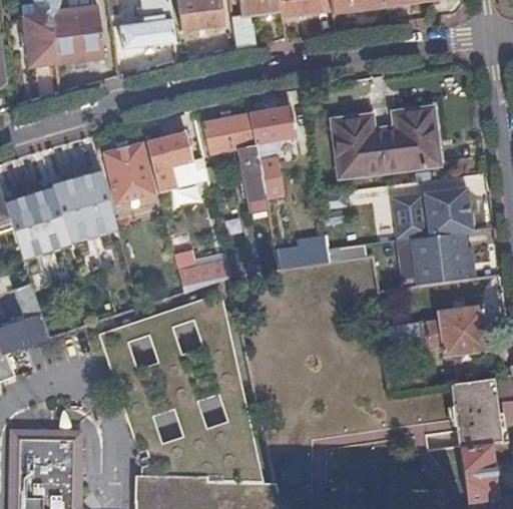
[(104,57),(98,7),(94,7),(93,0),(48,0),(48,1),(50,13),(56,62),(104,57)]
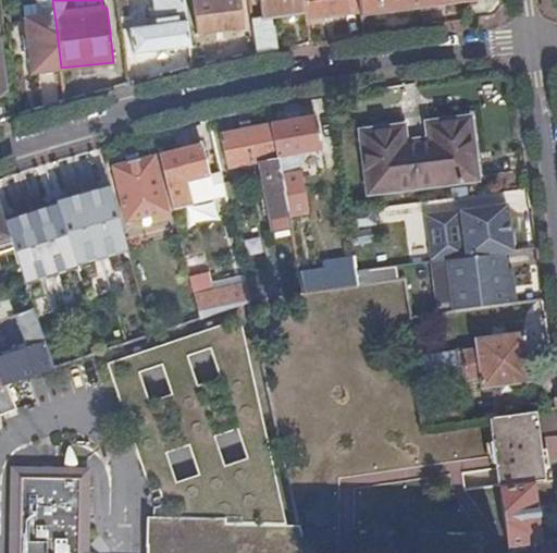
[(190,46),(184,0),(153,0),(157,25),(131,28),(135,53),(190,46)]
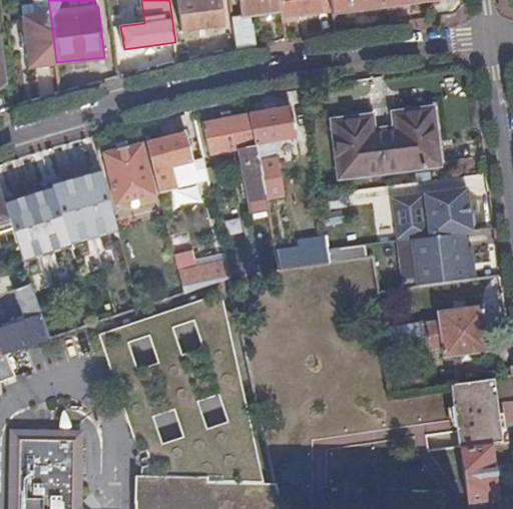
[(224,23),(220,0),(177,0),(182,31),(223,25),(224,23)]
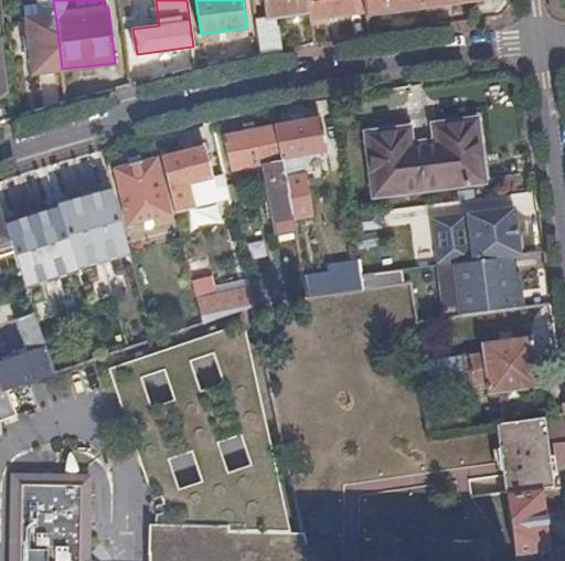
[(311,12),(310,0),(264,0),(266,19),(276,17),(311,12)]
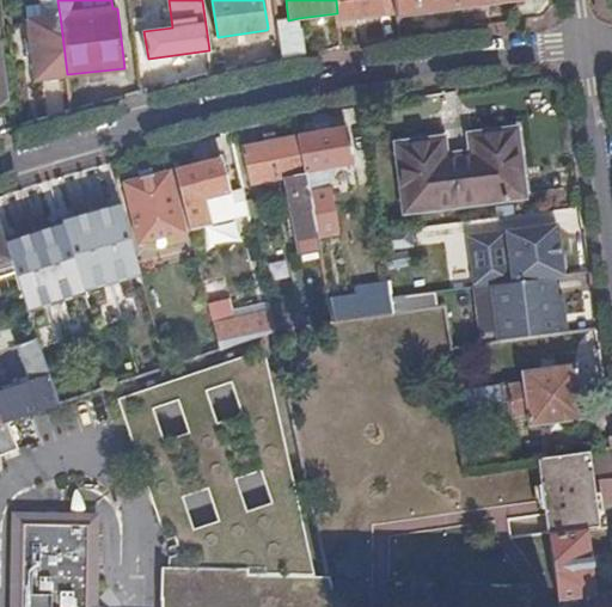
[(398,12),(396,0),(336,0),(337,13),(338,20),(398,12)]
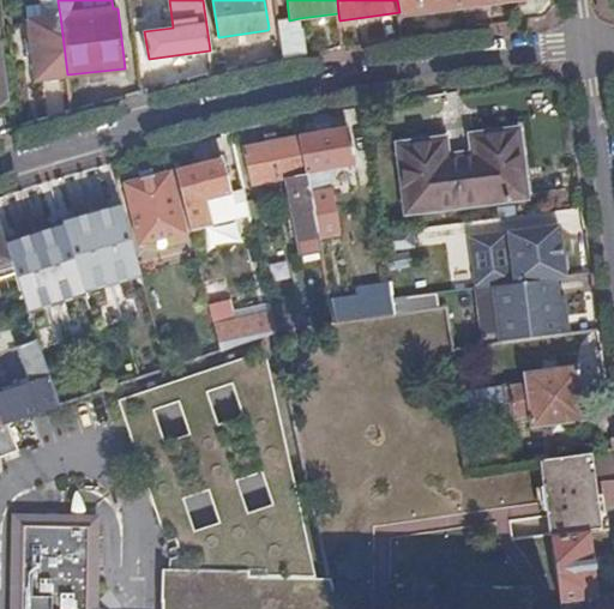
[(397,0),(399,12),(399,16),(525,0),(397,0)]
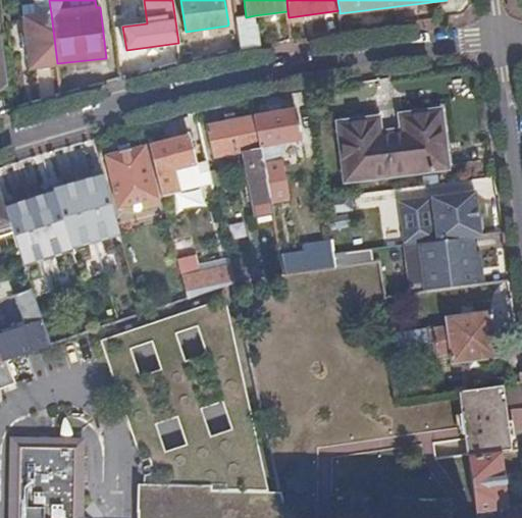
[(57,63),(51,13),(24,16),(32,67),(57,63)]
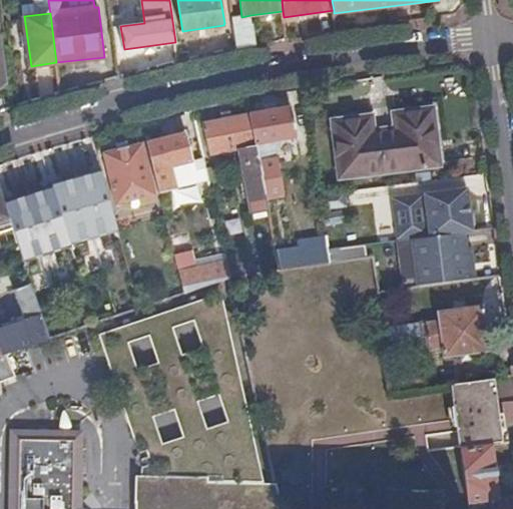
[(257,44),(253,23),(251,23),(233,25),(236,48),(257,44)]
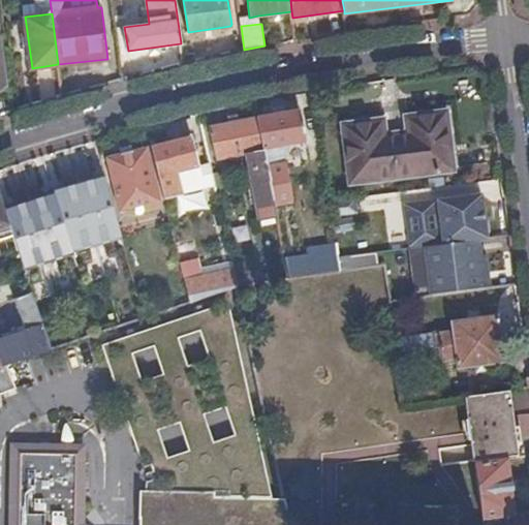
[(306,143),(300,110),(258,117),(275,201),(276,205),(292,202),(282,147),(306,143)]
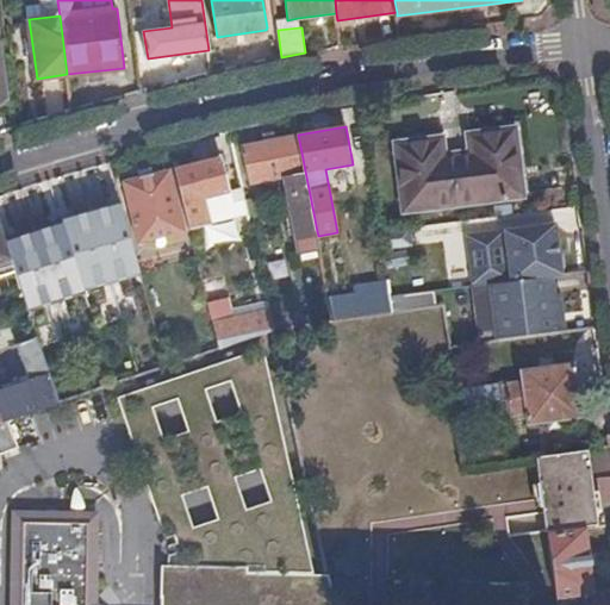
[(442,139),(399,145),(408,210),(521,194),(512,131),(468,137),(471,153),(444,156),(442,139)]
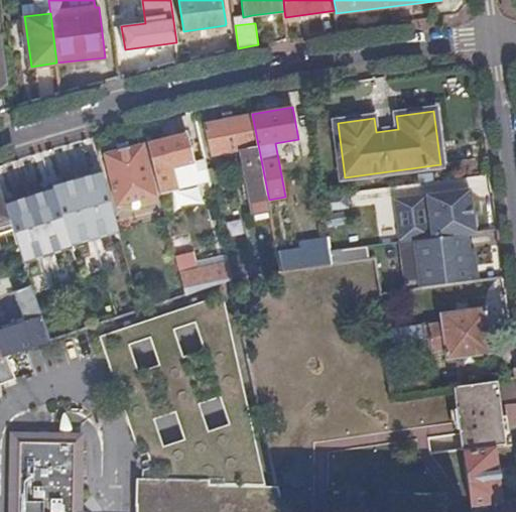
[(268,196),(252,114),(204,122),(211,156),(240,150),(250,199),(268,196)]
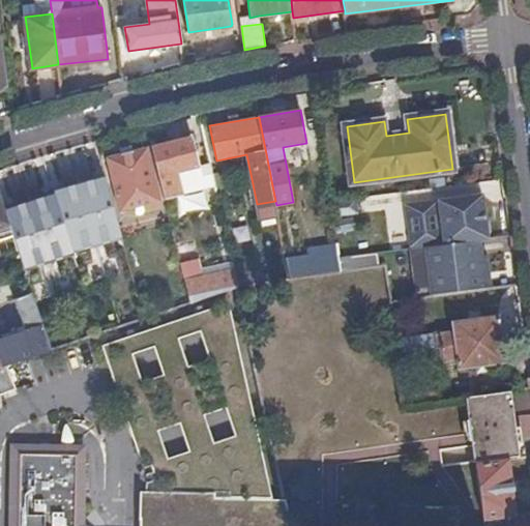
[(212,174),(210,164),(199,167),(192,137),(152,146),(165,198),(215,185),(212,174)]
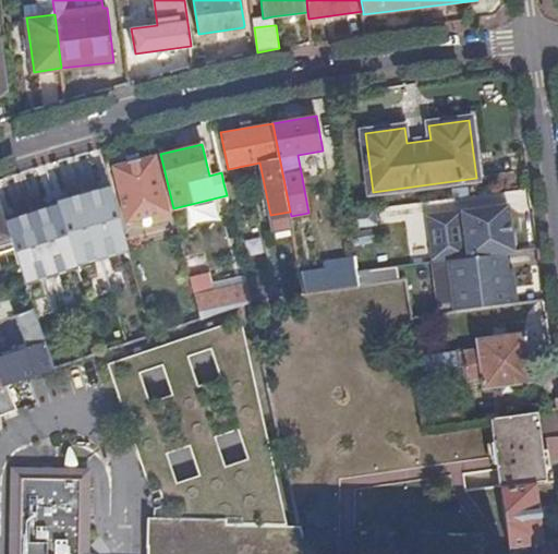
[(168,211),(154,156),(112,166),(126,221),(150,215),(168,211)]
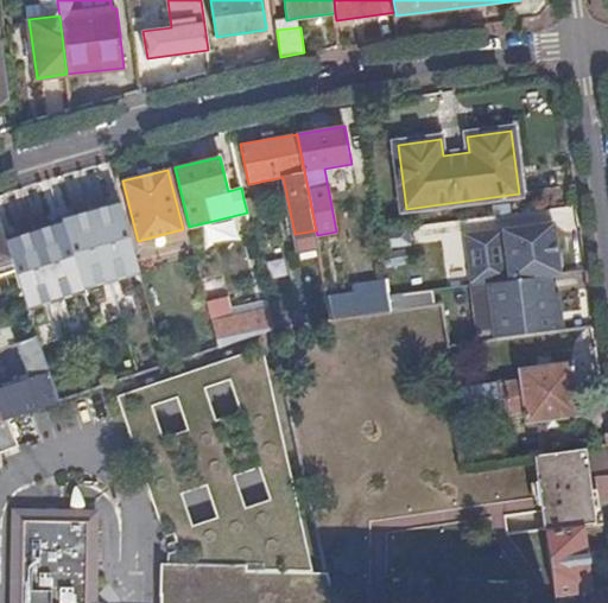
[(261,211),(258,196),(244,200),(247,213),(247,215),(261,211)]
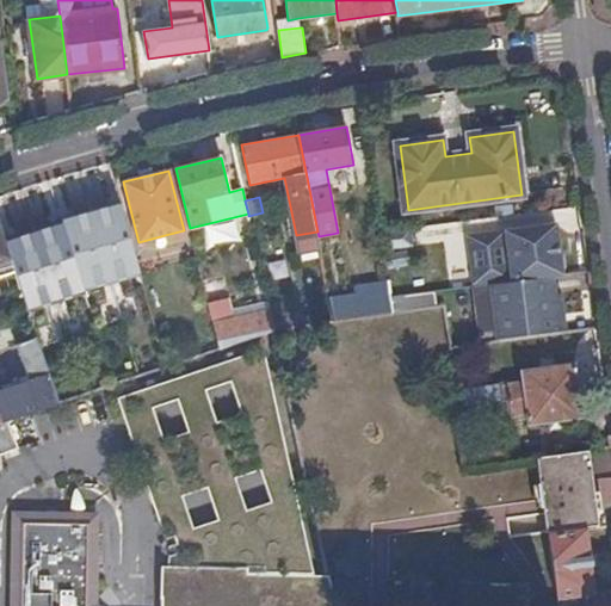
[(103,260),(90,218),(18,241),(29,277),(50,270),(51,276),(103,260)]
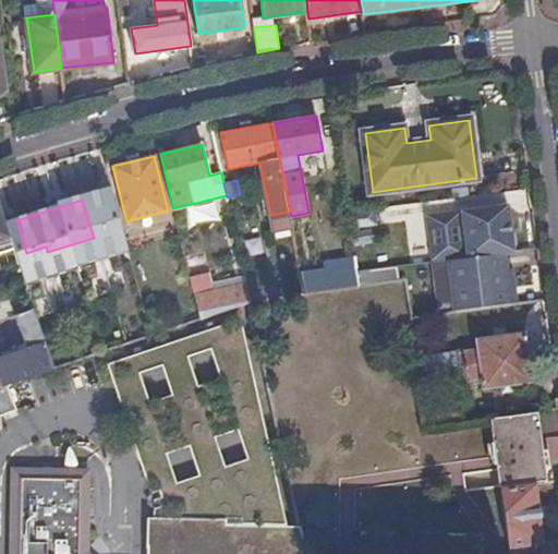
[(461,212),(468,257),(504,253),(513,252),(507,205),(461,212)]
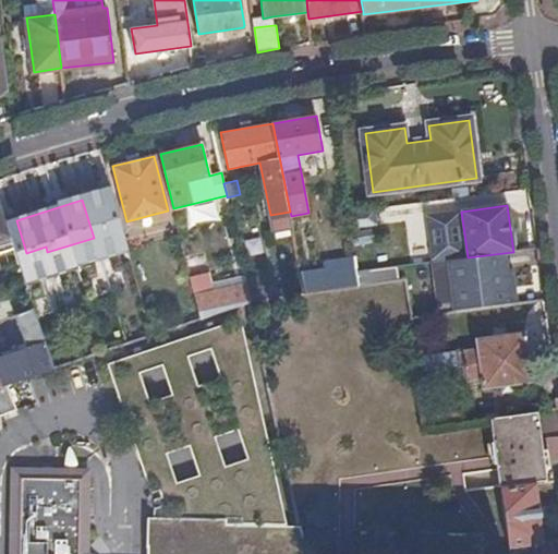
[(0,264),(16,259),(0,206),(0,264)]
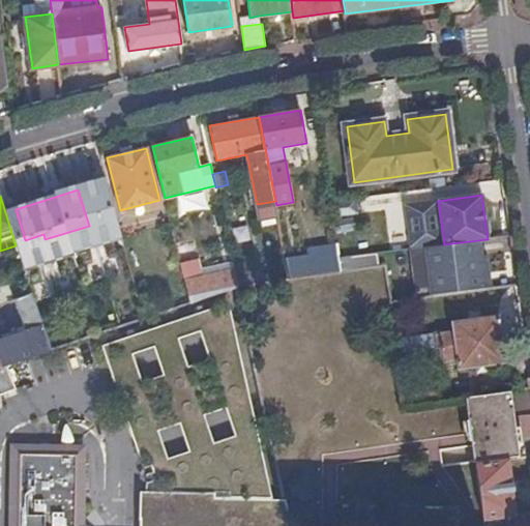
[(425,247),(432,297),(467,292),(486,289),(478,240),(444,244),(425,247)]
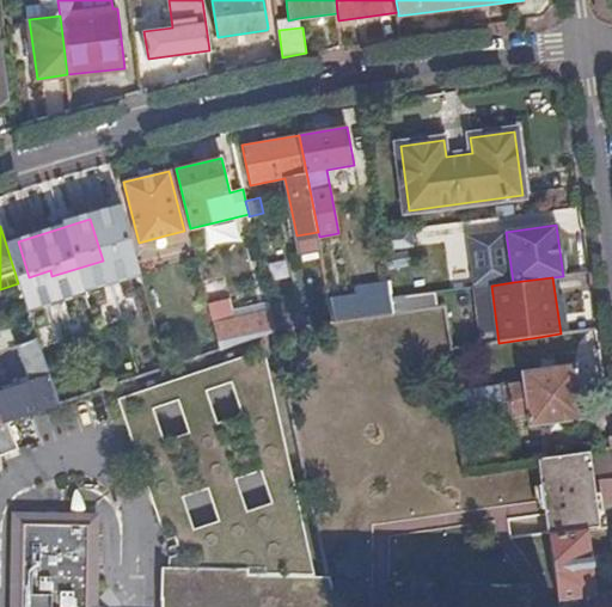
[(395,313),(390,283),(356,288),(357,298),(331,301),(335,322),(395,313)]
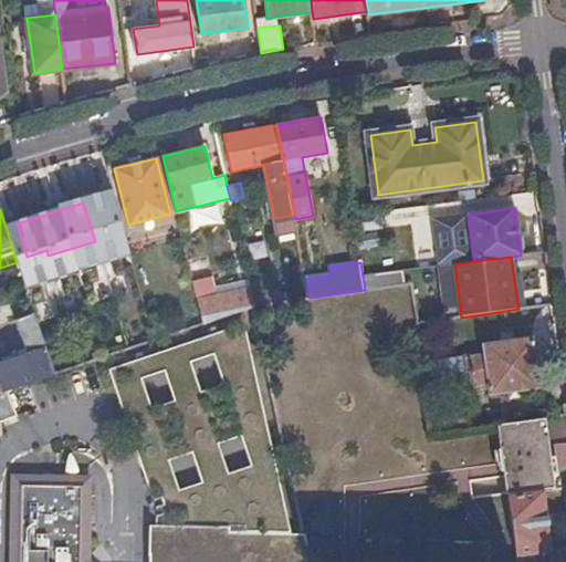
[(253,306),(245,269),(233,272),(237,290),(211,297),(207,278),(194,281),(202,315),(205,323),(253,306)]
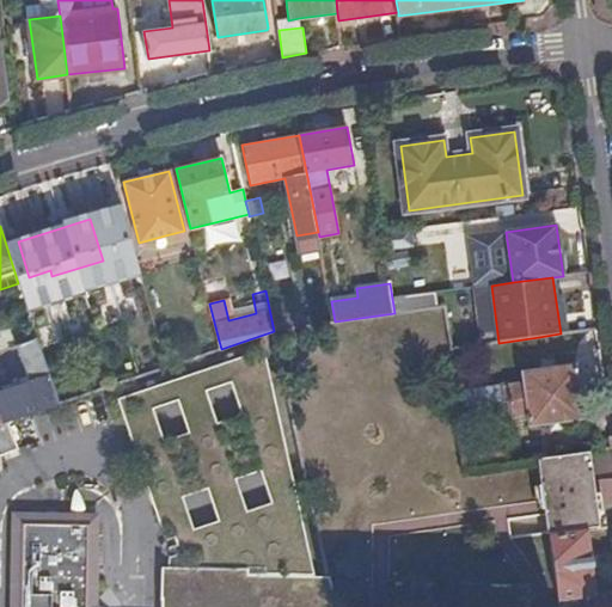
[(579,391),(575,363),(521,372),(522,382),(507,385),(508,387),(501,388),(500,386),(459,391),(463,406),(502,402),(579,391)]
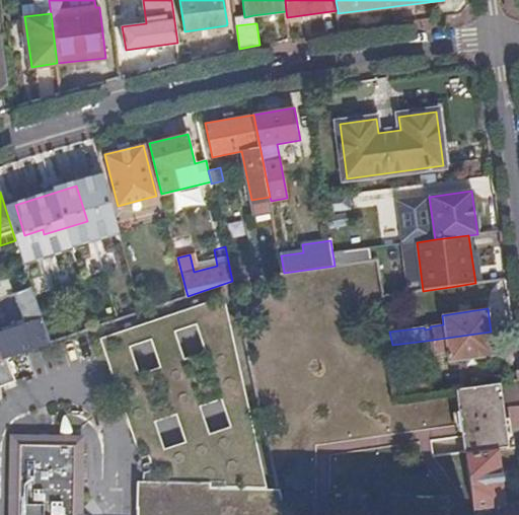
[(389,330),(387,318),(374,320),(376,333),(389,330)]
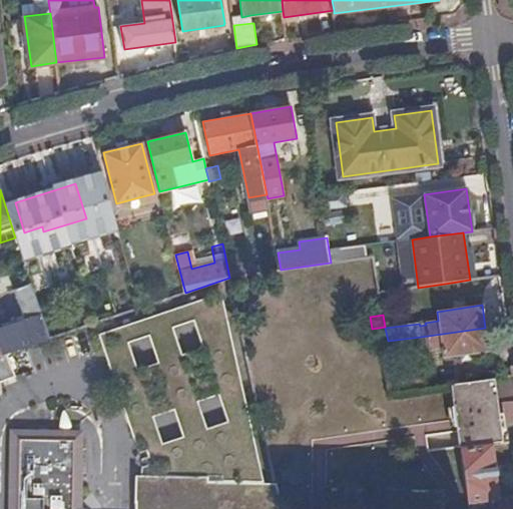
[(48,339),(41,317),(0,329),(0,346),(3,354),(48,339)]
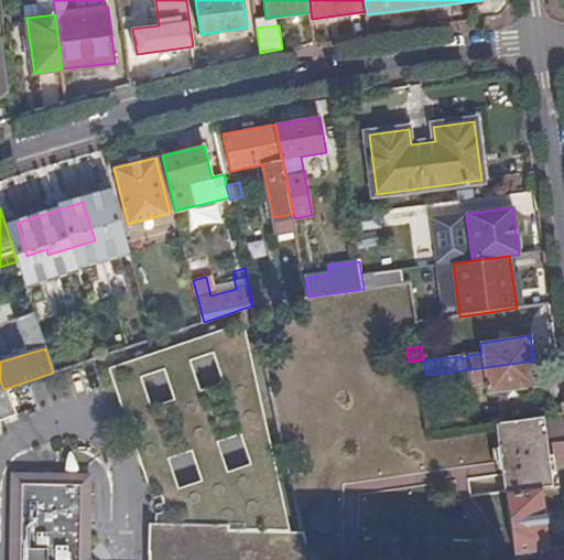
[(537,386),(533,361),(463,370),(464,377),(469,377),(472,387),(486,385),(487,392),(537,386)]
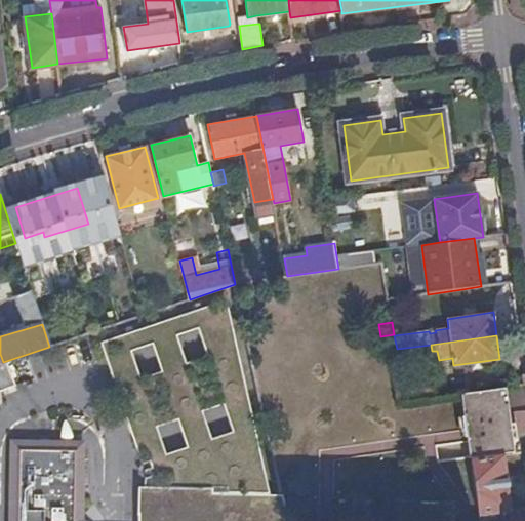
[(436,397),(434,379),(402,384),(405,401),(436,397)]
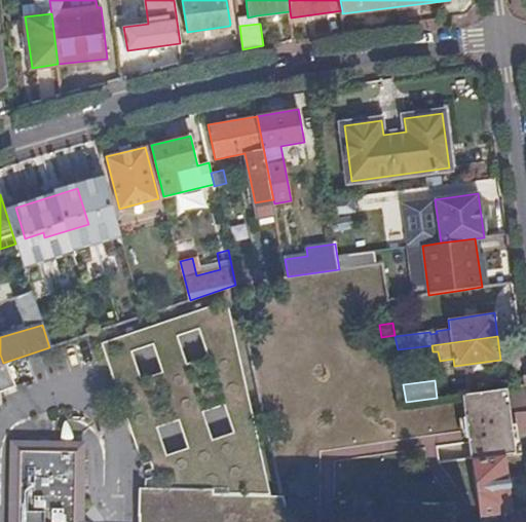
[(513,453),(504,387),(462,394),(470,459),(472,459),(502,455),(513,453)]
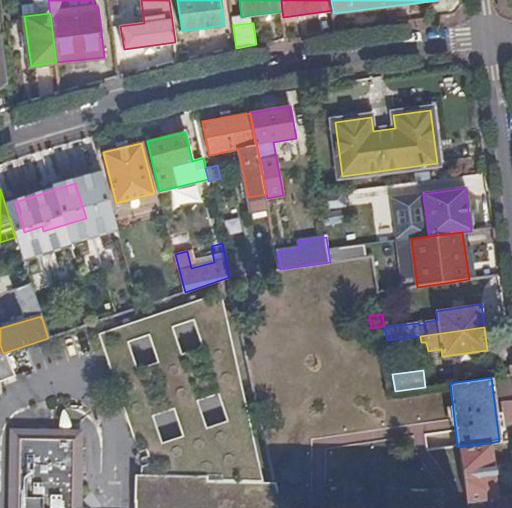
[(76,507),(78,452),(75,452),(75,434),(20,432),(20,451),(16,451),(14,507),(76,507)]
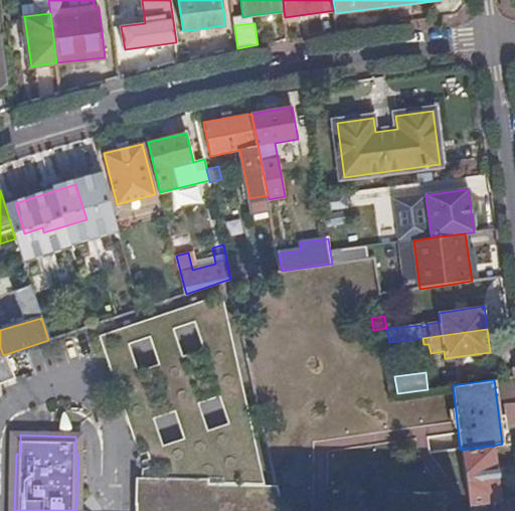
[(501,501),(492,446),(462,450),(470,505),(478,504),(500,501),(501,501)]
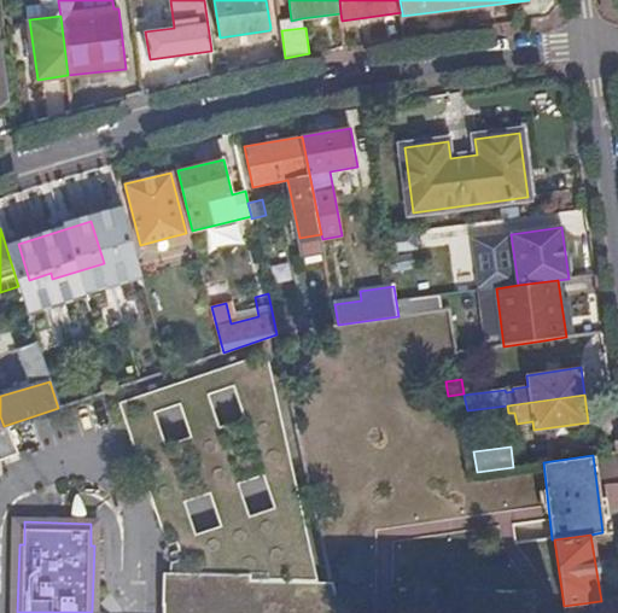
[(339,612),(333,585),(316,585),(248,583),(248,577),(175,574),(162,574),(159,612),(339,612)]
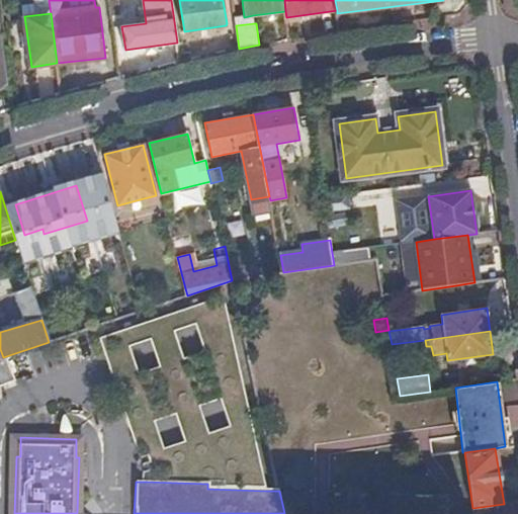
[(327,513),(446,513),(447,498),(328,494),(327,513)]
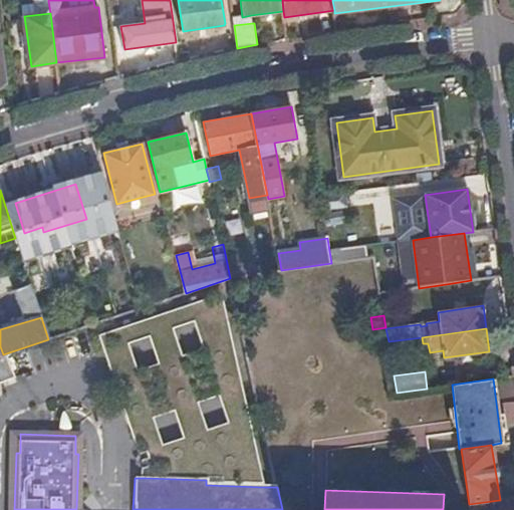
[(513,509),(513,497),(500,500),(499,500),(500,509),(513,509)]
